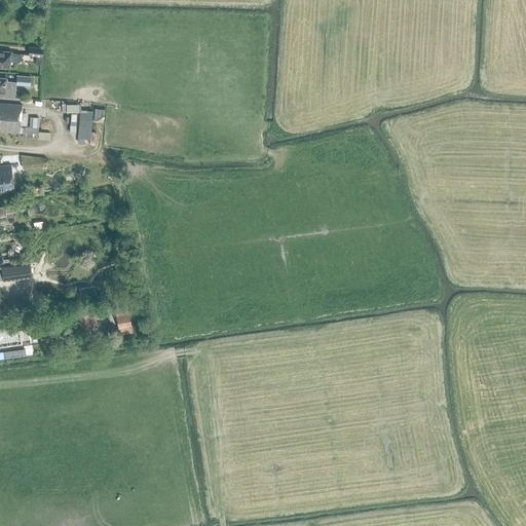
[(43,47),(29,46),(28,54),(36,55),(35,64),(41,65),(43,47)]
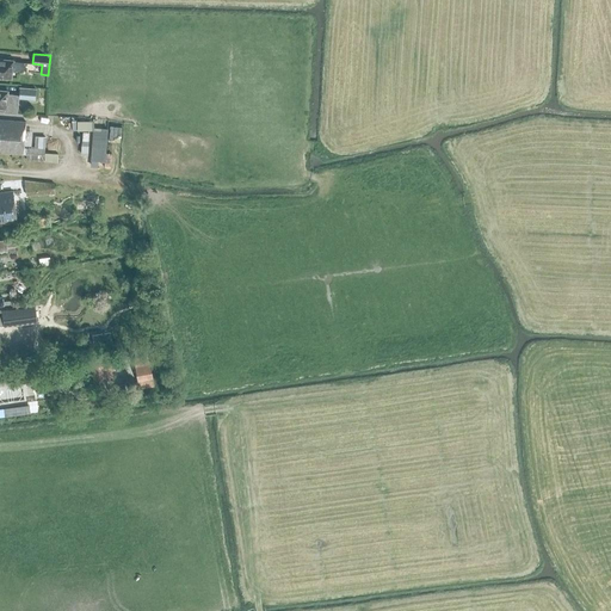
[(24,62),(0,59),(0,76),(10,78),(11,71),(23,72),(24,62)]
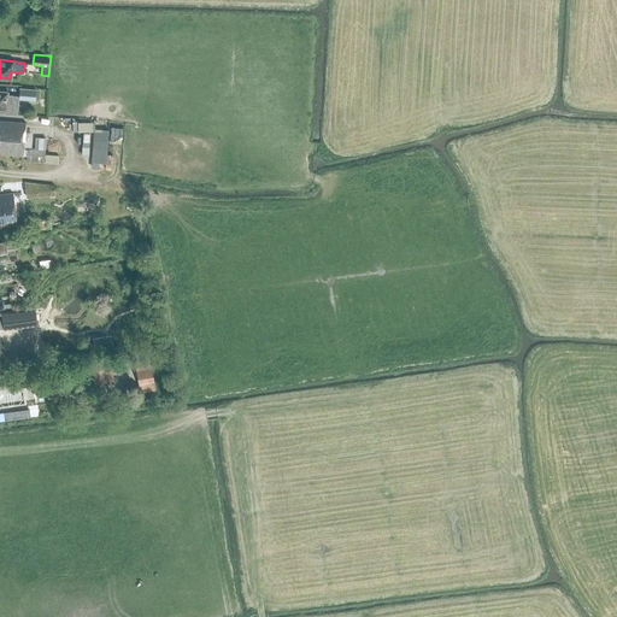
[(34,100),(35,89),(19,88),(18,95),(18,99),(34,100)]
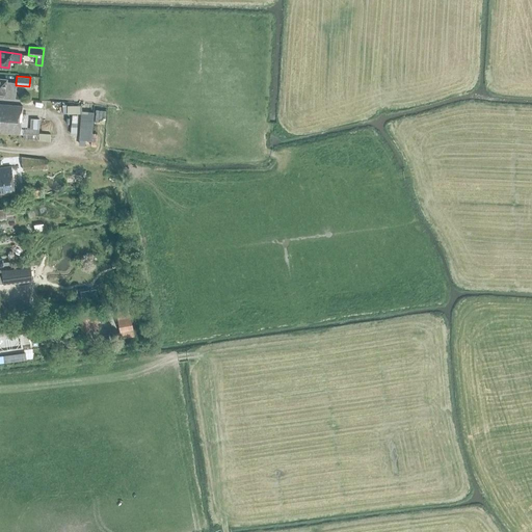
[(16,85),(16,82),(12,82),(5,81),(5,80),(0,79),(0,94),(4,95),(3,98),(15,100),(16,85)]
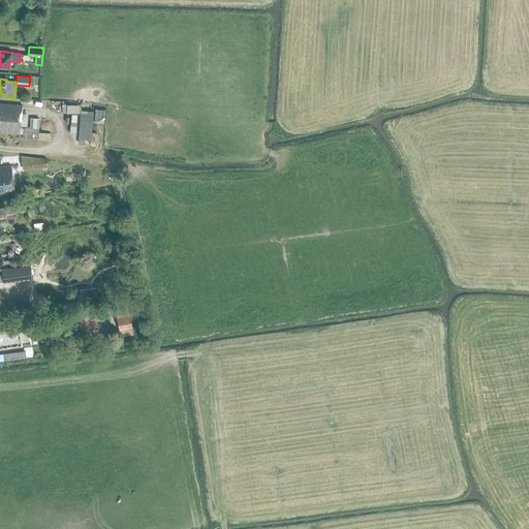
[(22,105),(0,103),(0,130),(20,132),(22,105)]
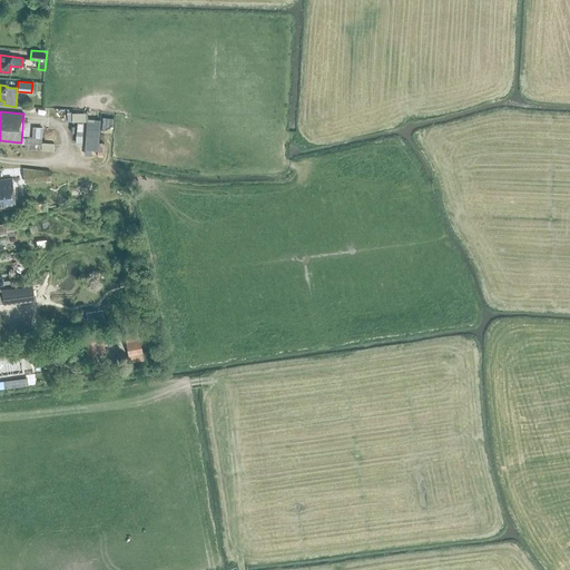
[(88,114),(71,112),(71,121),(86,123),(85,150),(97,150),(99,120),(88,119),(88,114)]
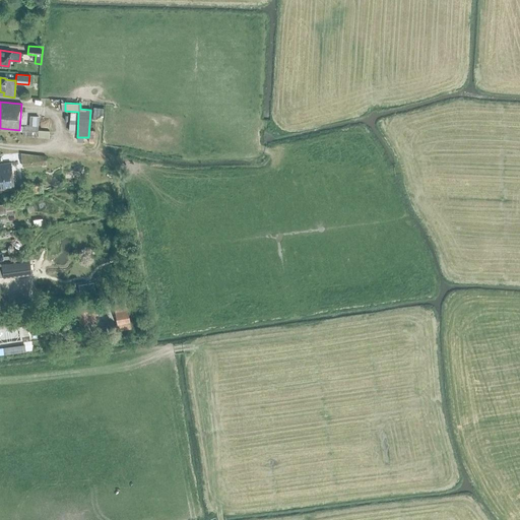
[(38,117),(29,116),(28,124),(26,124),(26,126),(22,126),(22,136),(49,138),(49,131),(38,130),(38,117)]
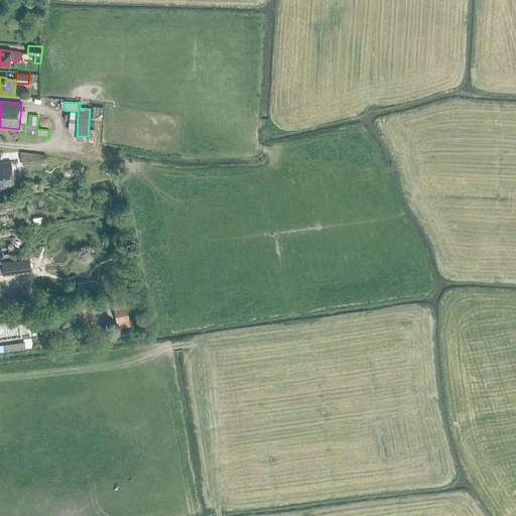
[(46,163),(45,155),(20,152),(22,165),(32,164),(32,165),(46,163)]
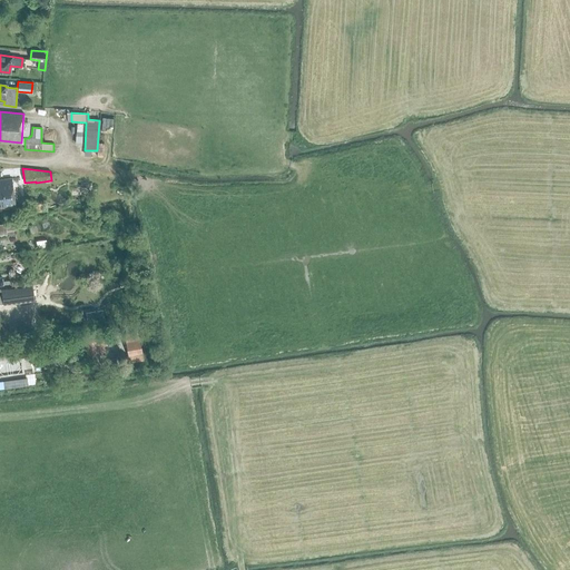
[(15,206),(11,178),(0,179),(0,209),(15,208),(15,206)]
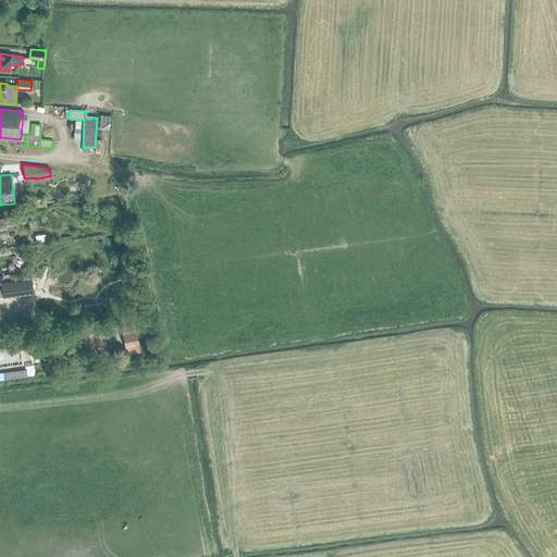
[(41,207),(40,198),(14,201),(15,203),(14,203),(15,210),(41,207)]
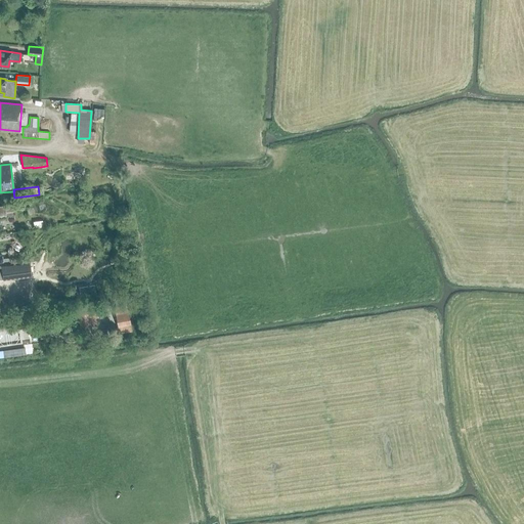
[(5,208),(4,206),(0,206),(0,217),(12,216),(11,207),(5,208)]
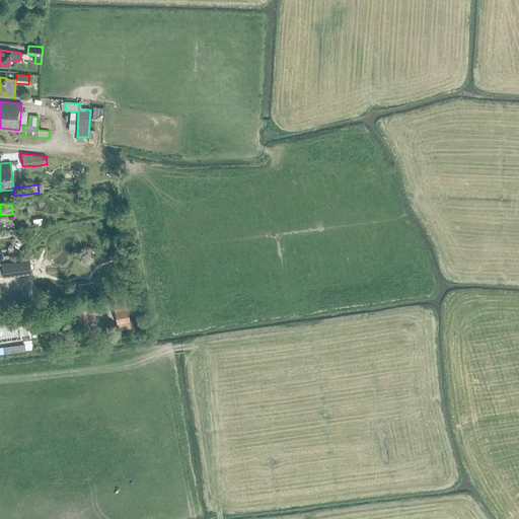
[(3,278),(30,274),(28,261),(1,264),(1,266),(0,266),(0,277),(3,277),(3,278)]
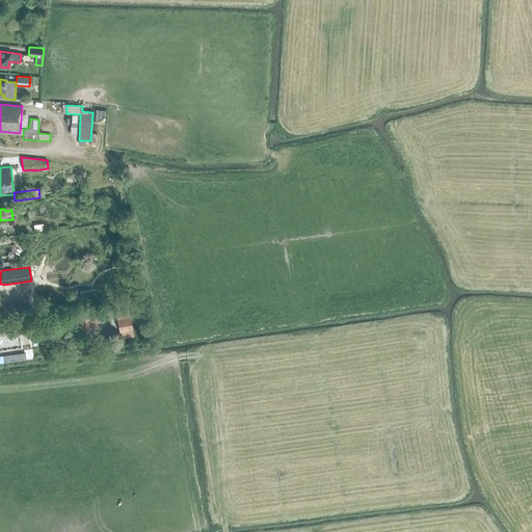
[(97,290),(80,293),(81,301),(98,298),(97,290)]
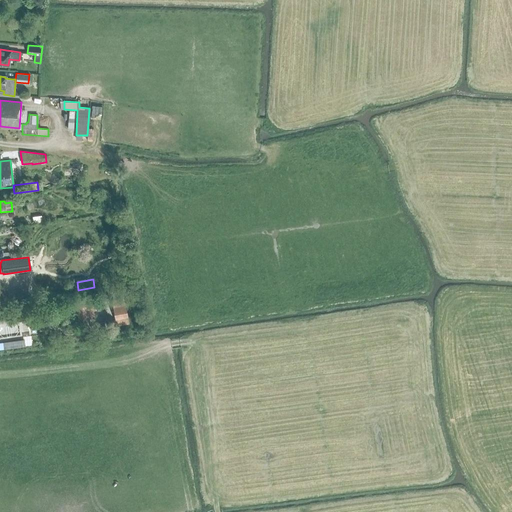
[(112,308),(125,306),(124,298),(111,301),(112,308)]
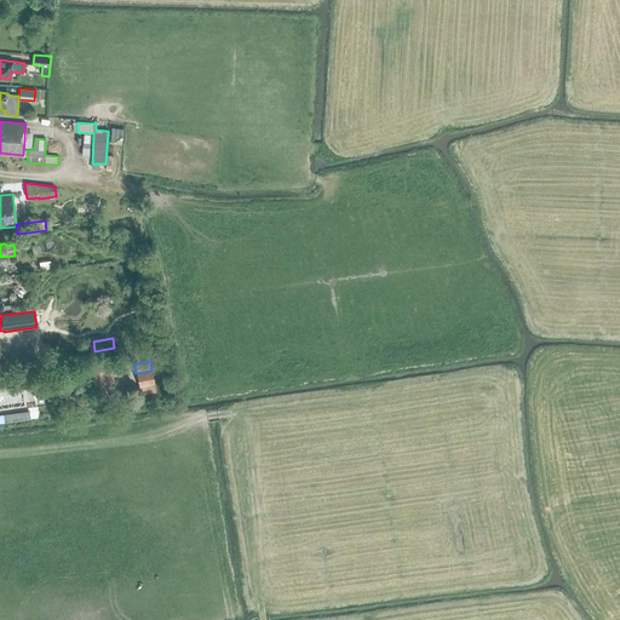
[(95,386),(105,386),(114,385),(113,363),(104,363),(93,365),(95,386)]
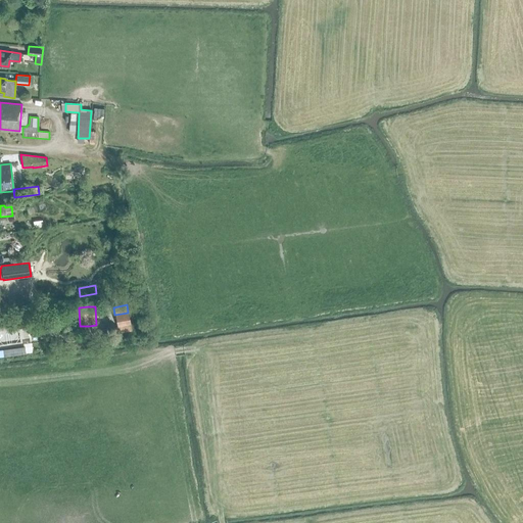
[(117,327),(130,324),(128,313),(114,315),(117,327)]
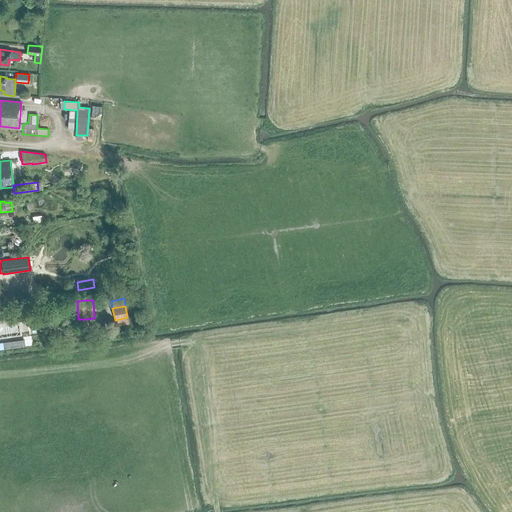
[(0,326),(0,334),(0,337),(22,336),(22,326),(0,326)]
